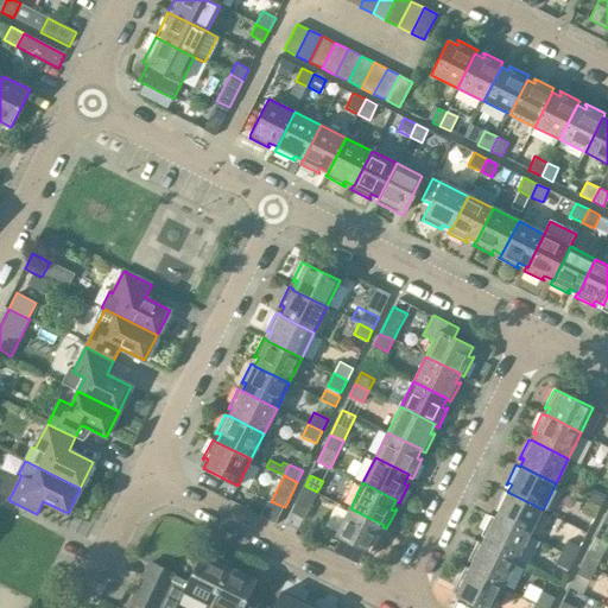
[(317,492),(305,486),(292,511),(304,518),(317,492)]
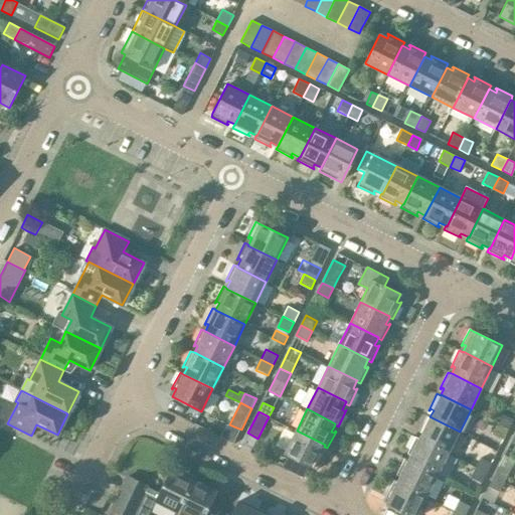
[(501,414),(497,422),(508,428),(513,419),(501,414)]
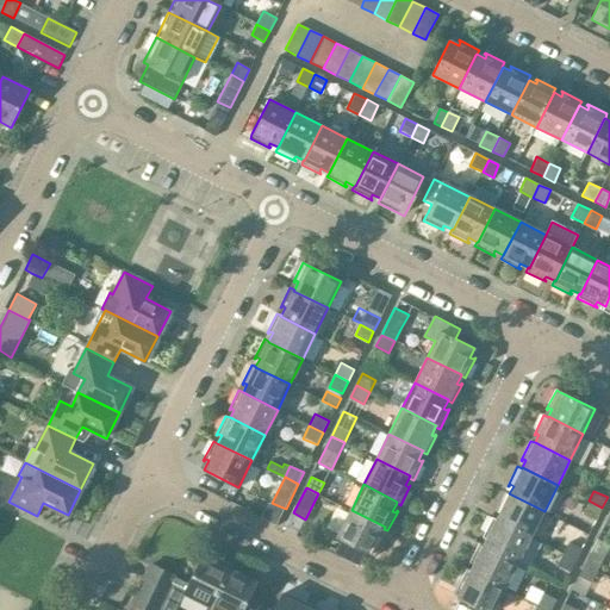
[(505,492),(495,511),(496,512),(497,510),(500,511),(497,518),(531,536),(545,511),(509,493),(505,492)]
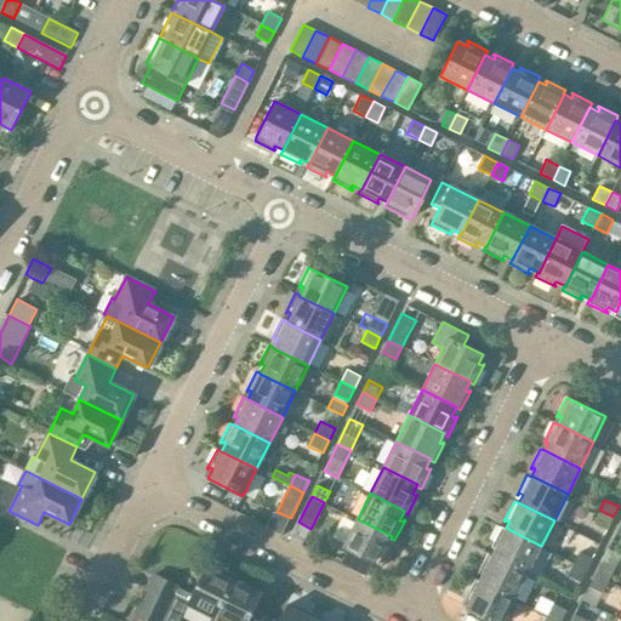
[(607,530),(613,517),(599,510),(593,524),(607,530)]
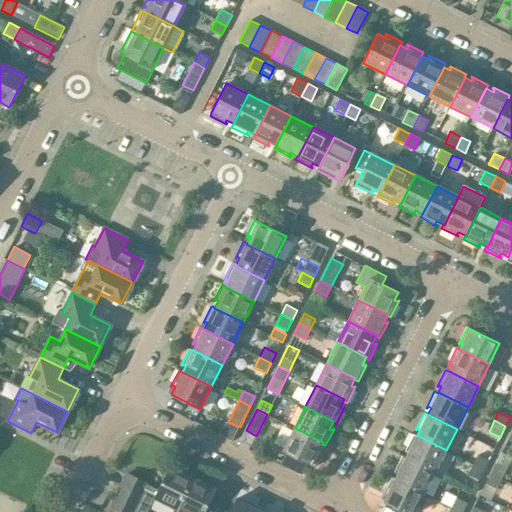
[(295,428),(283,451),(311,465),(315,467),(323,450),(322,450),(321,452),(318,450),(322,444),(323,442),(295,428)]
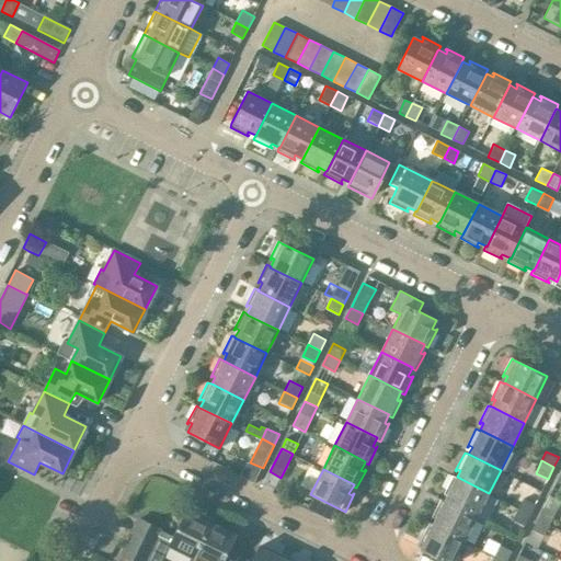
[(453,476),(444,493),(444,494),(445,492),(448,493),(445,501),(478,516),(489,493),(457,477),(456,478),(453,476)]
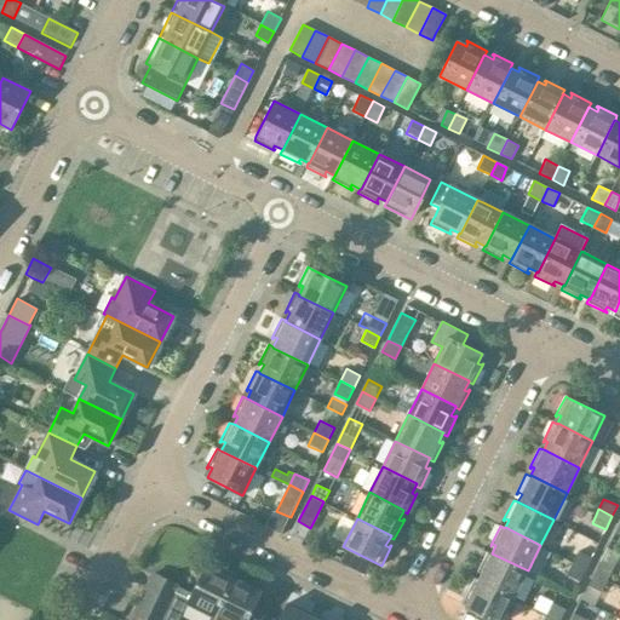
[(578,550),(573,561),(586,568),(592,557),(578,550)]
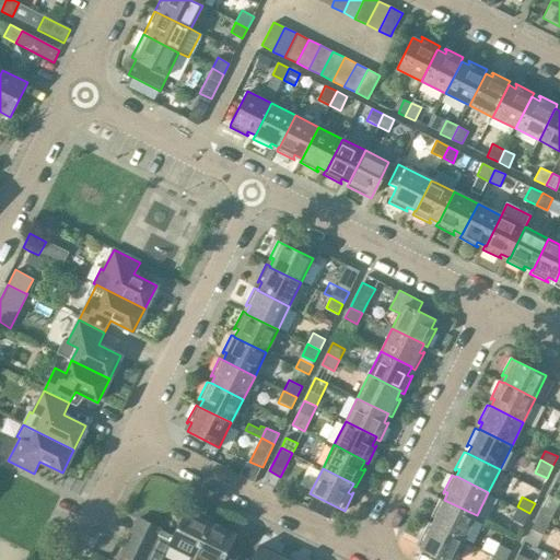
[(440,498),(431,516),(432,516),(433,515),(435,516),(432,523),(436,525),(465,539),(477,515),(444,500),(440,498)]
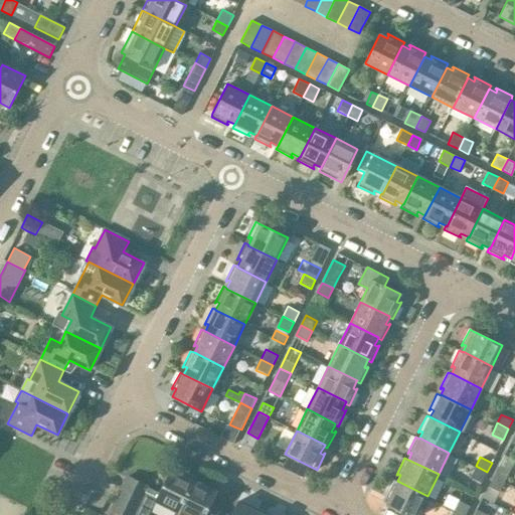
[(481,483),(487,472),(476,466),(470,477),(481,483)]
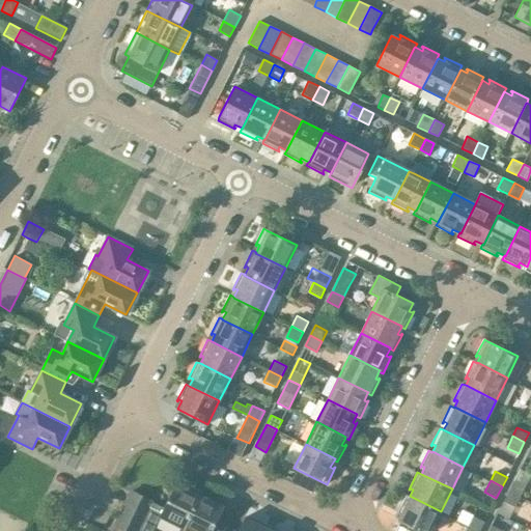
[(514,480),(509,491),(521,496),(525,486),(514,480)]
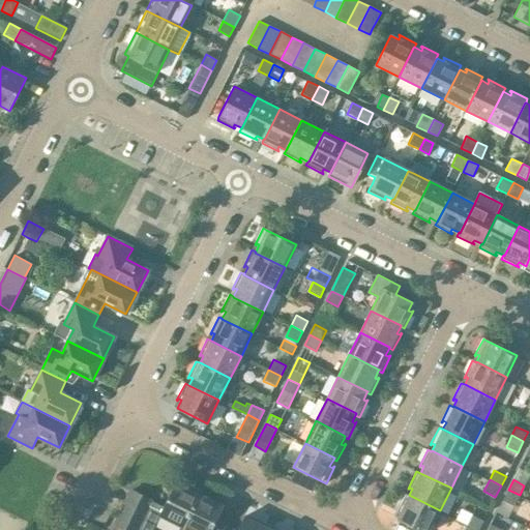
[(184,528),(201,494),(176,481),(164,506),(130,490),(113,525),(123,529),(152,529),(159,516),(184,528)]
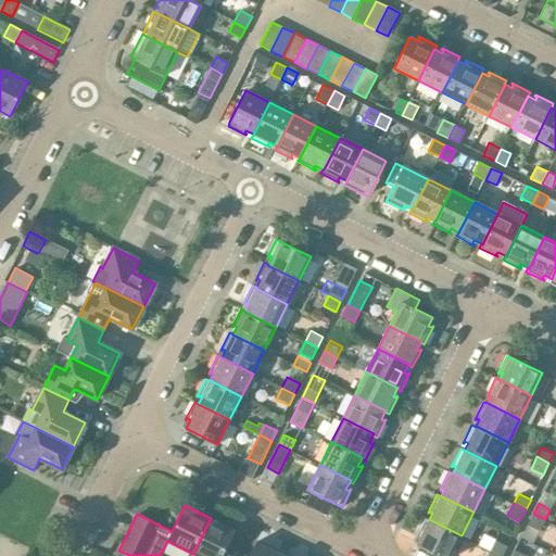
[(545,519),(533,514),(528,526),(539,531),(545,519)]
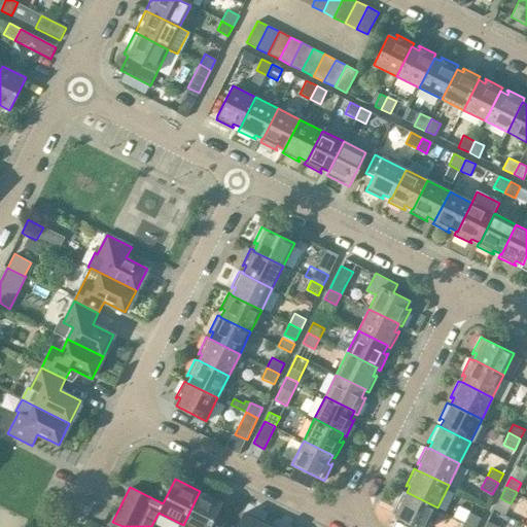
[(225,526),(227,524),(215,518),(222,502),(200,491),(183,525),(187,526),(225,526)]
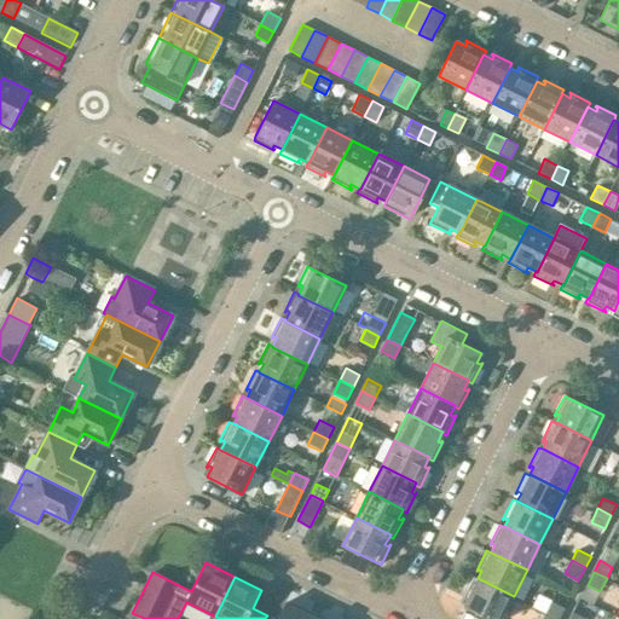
[(473,577),(463,596),(464,597),(466,595),(468,596),(468,599),(463,606),(489,618),(502,618),(514,596),(482,580),(478,578),(478,579),(473,577)]
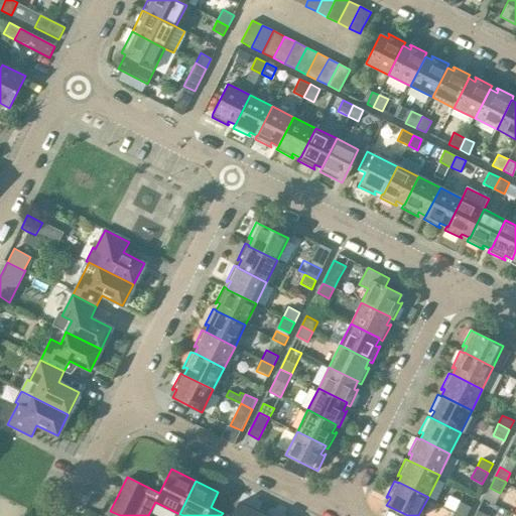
[(262,515),(263,515),(238,502),(231,515),(229,515),(223,513),(221,515),(262,515)]
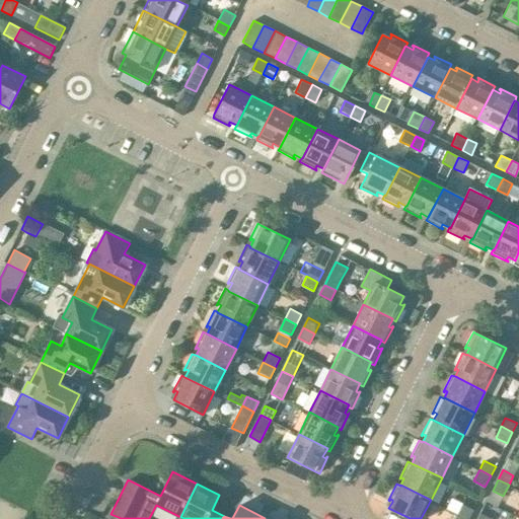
[(462,505),(458,514),(469,518),(473,510),(462,505)]
